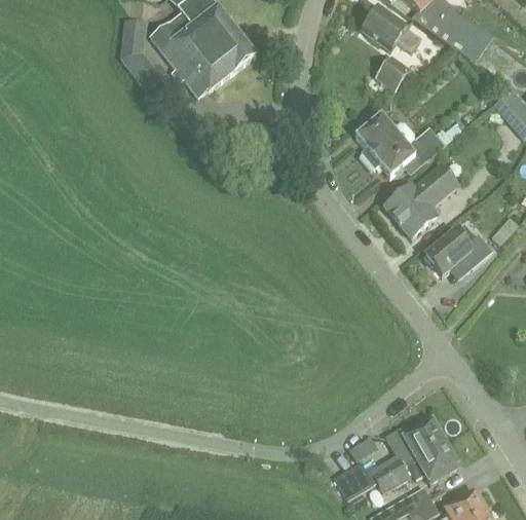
[(180,81),(184,78),(198,98),(208,89),(209,91),(232,73),(233,73),(256,54),(217,4),(217,5),(213,0),(172,0),(181,12),(150,36),(176,69),(172,72),(180,81)]
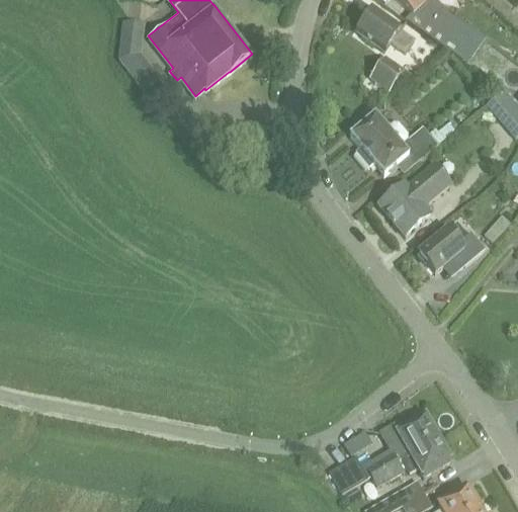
[(401,0),(412,11),(406,17),(466,61),(484,34),(450,11),(441,2),(439,0),(401,0)]
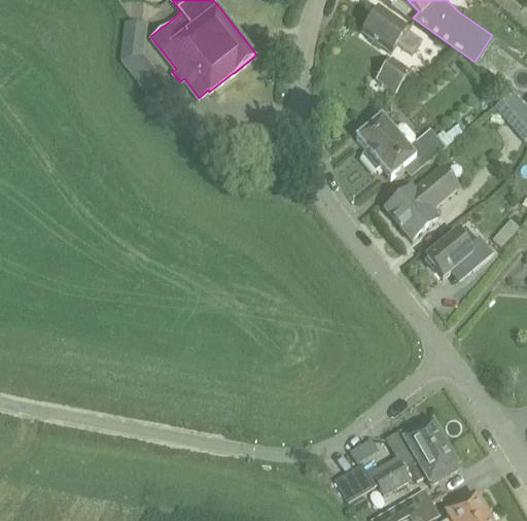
[(379,7),(362,30),(390,49),(397,40),(412,51),(420,40),(421,38),(410,30),(407,28),(407,27),(379,7)]
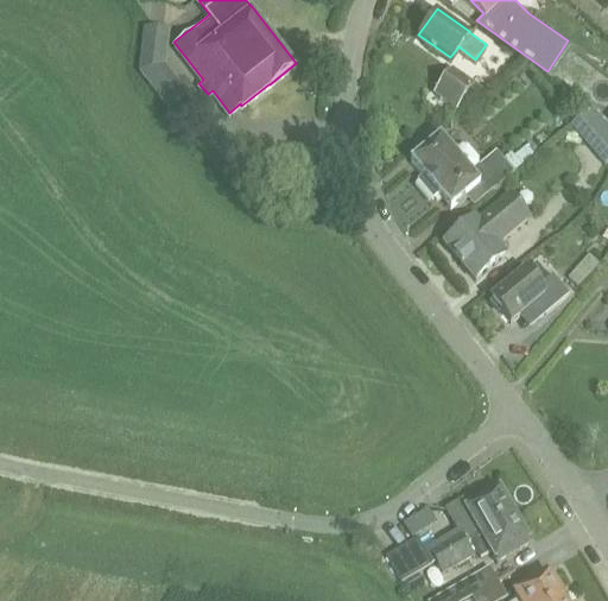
[(139,67),(170,106),(189,92),(164,61),(166,38),(143,37),(139,67)]
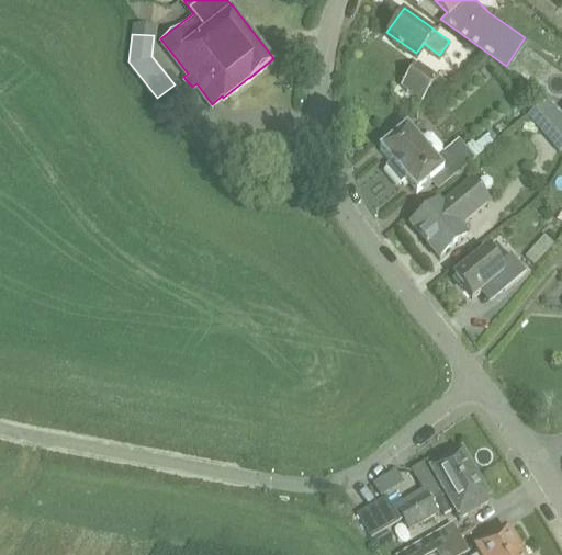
[(448,81),(436,72),(418,59),(402,82),(426,100),(448,81)]
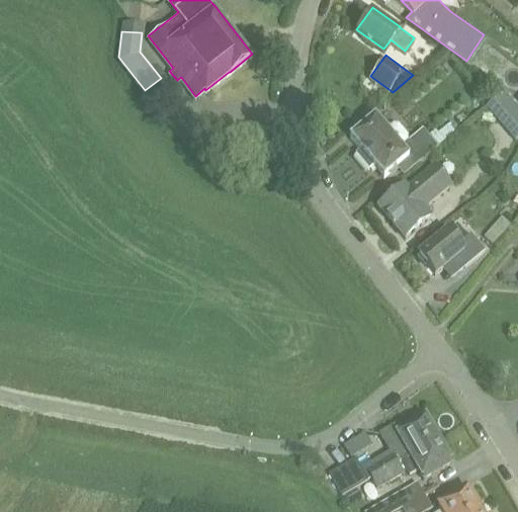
[(502,89),(487,102),(503,120),(517,107),(502,89)]
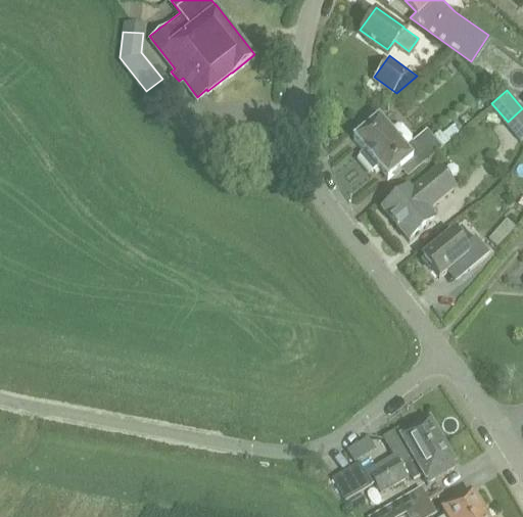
[(359,151),(366,159),(395,134),(405,145),(411,139),(412,133),(402,121),(396,121),(389,127),(378,113),(353,135),(353,134),(352,135),(364,147),(359,151)]
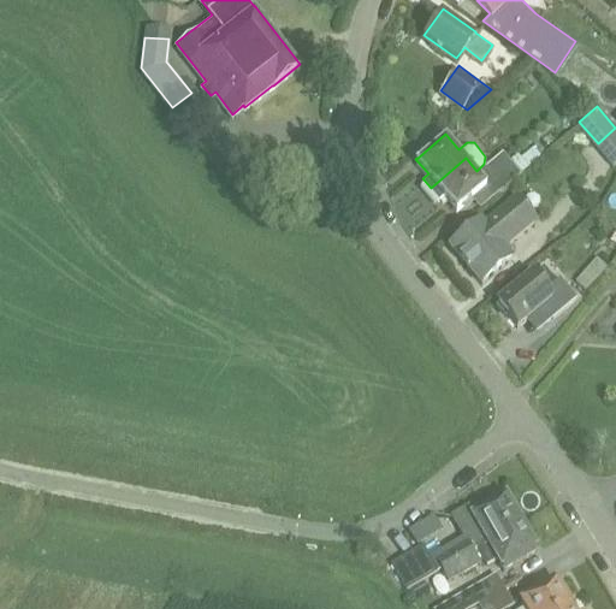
[(466,158),(431,188),(438,196),(444,193),(456,207),(457,207),(457,206),(490,178),(498,188),(521,170),(503,148),(484,164),(477,171),(466,158)]
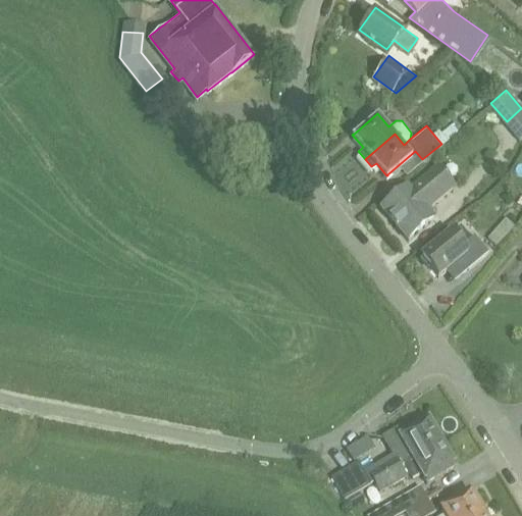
[(381,205),(408,238),(433,215),(426,206),(454,184),(437,164),(410,187),(407,184),(381,205)]
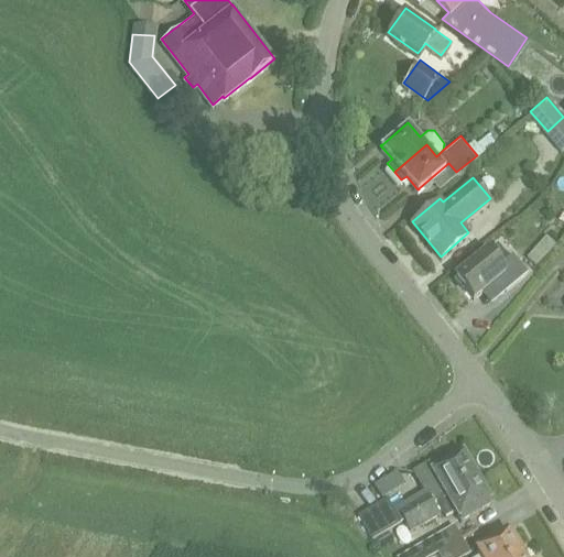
[(554,241),(545,232),(527,253),(535,262),(554,241)]
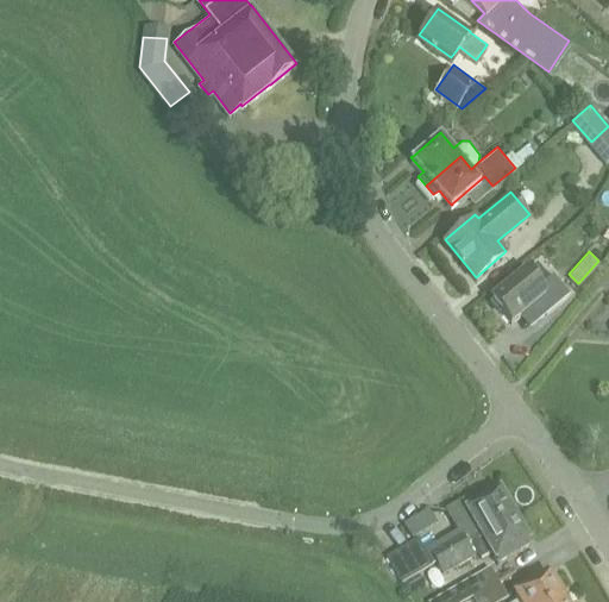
[(526,268),(491,296),(512,319),(521,312),(535,300),(545,312),(570,290),(553,271),(548,275),(537,261),(527,268),(526,268)]
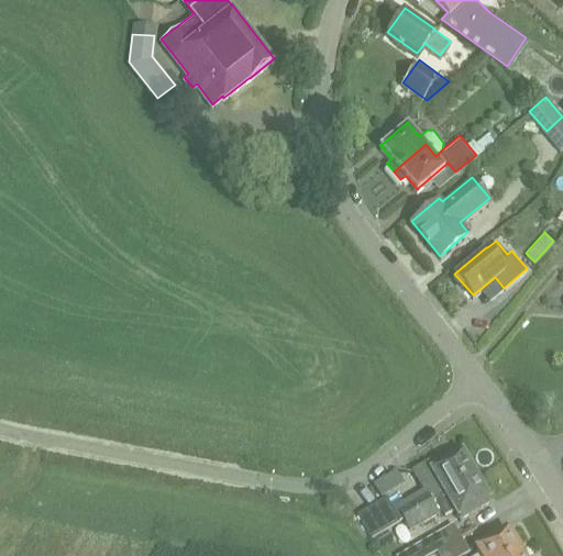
[(396,504),(403,515),(476,473),(461,446),(430,464),(428,459),(414,467),(424,488),(396,504)]
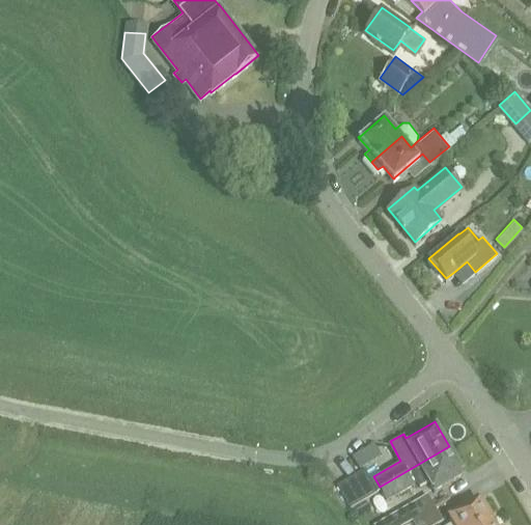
[(428,477),(434,488),(464,471),(449,446),(380,487),(386,498),(414,482),(413,480),(417,478),(419,482),(428,477)]
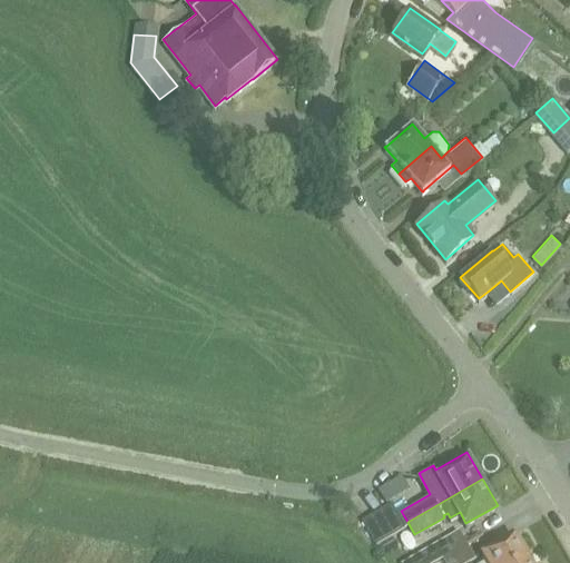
[(405,523),(399,512),(392,500),(363,514),(375,539),(405,523)]
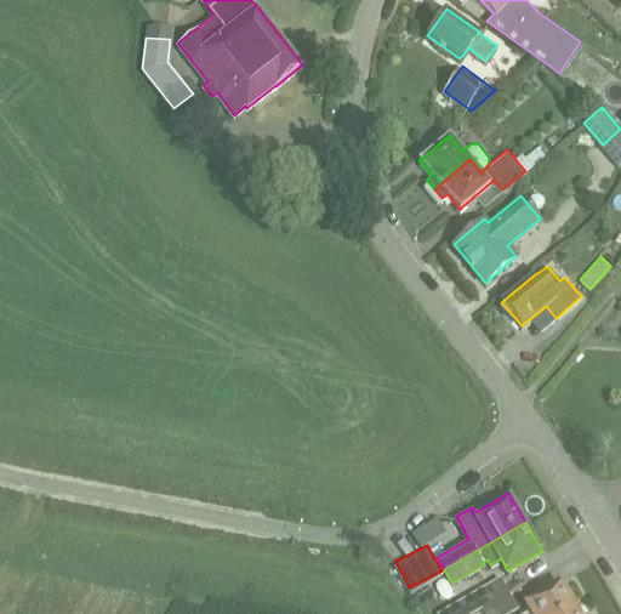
[(456,600),(436,612),(437,613),(466,613),(472,610),(483,604),(508,590),(500,574),(473,590),(456,600)]
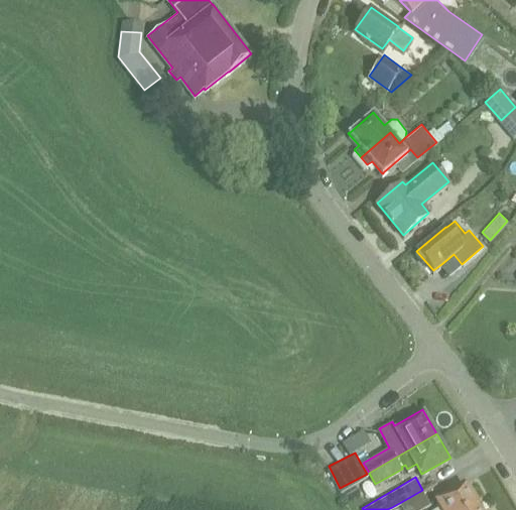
[(440,506),(432,509),(468,509),(478,504),(464,480),(446,491),(435,497),(440,506)]
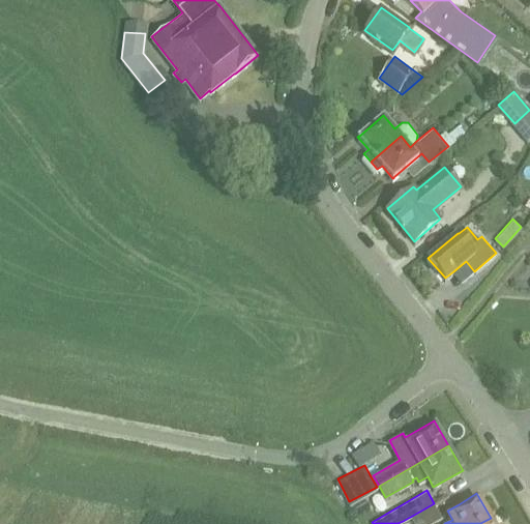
[(434,503),(412,516),(416,523),(428,523),(442,516),(434,503)]
